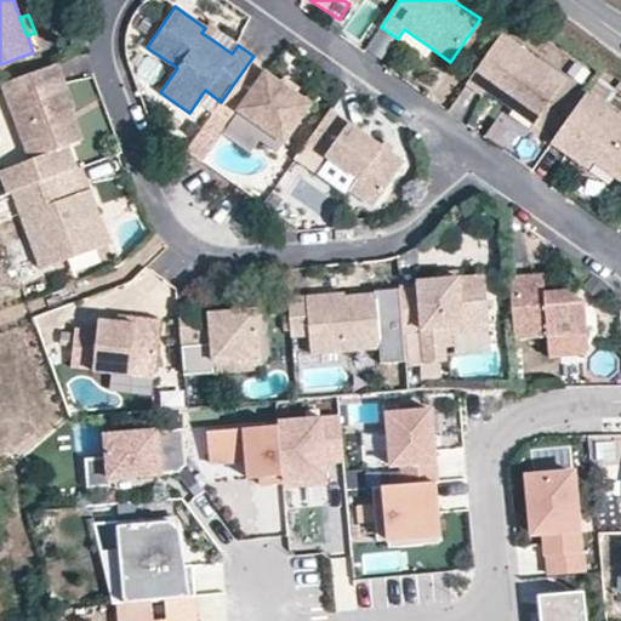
[(209,22),(205,28),(201,33),(211,39),(218,29),(209,22)]
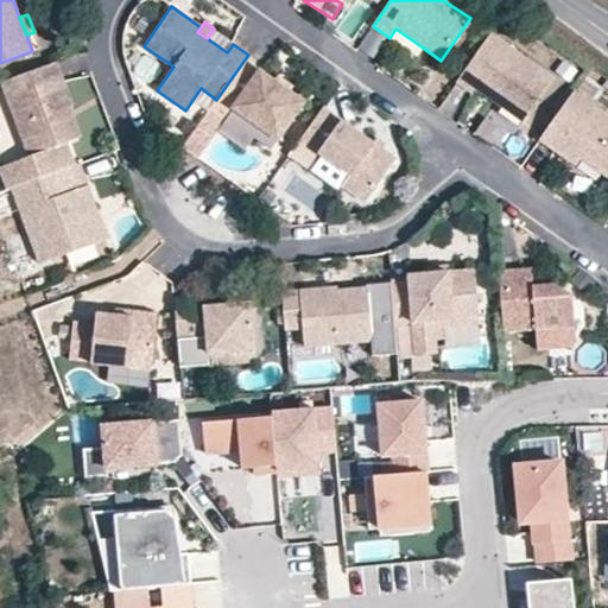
[(423,48),(396,29),(390,38),(417,57),(423,48)]
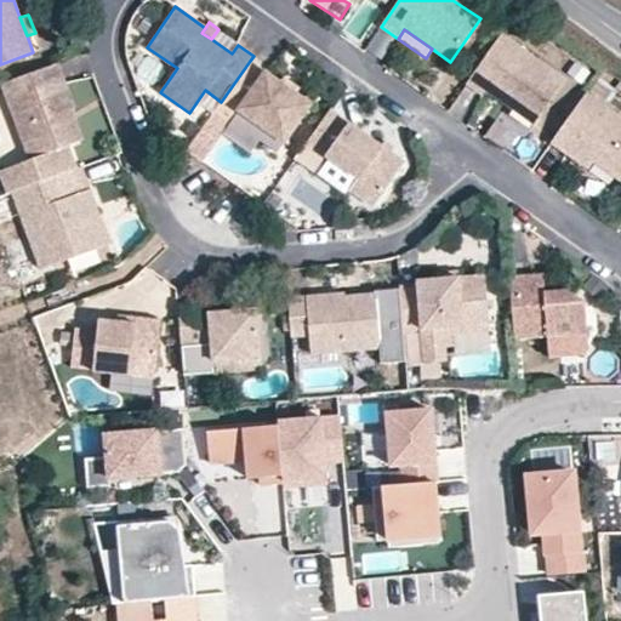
[(485,91),(534,125),(565,80),(501,34),(466,84),(482,96),(485,91)]
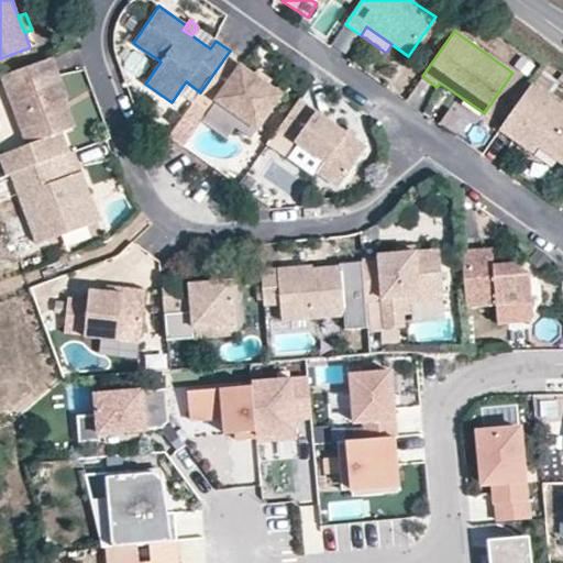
[(268,85),(255,75),(227,55),(200,92),(194,101),(208,112),(216,101),(257,130),(282,95),(268,85)]
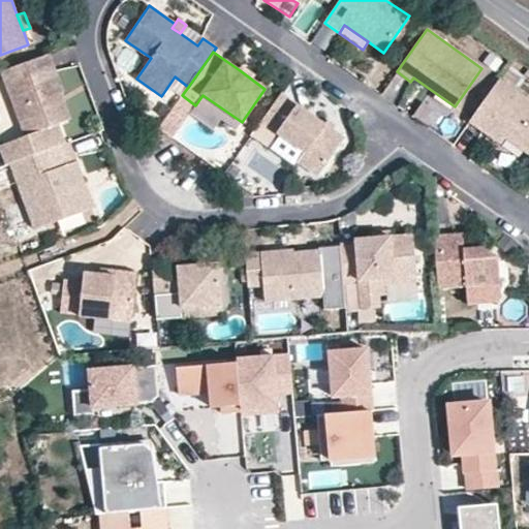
[(10,163),(66,143),(59,123),(70,119),(61,94),(63,93),(49,55),(1,72),(25,136),(0,145),(0,151),(5,165),(10,163)]
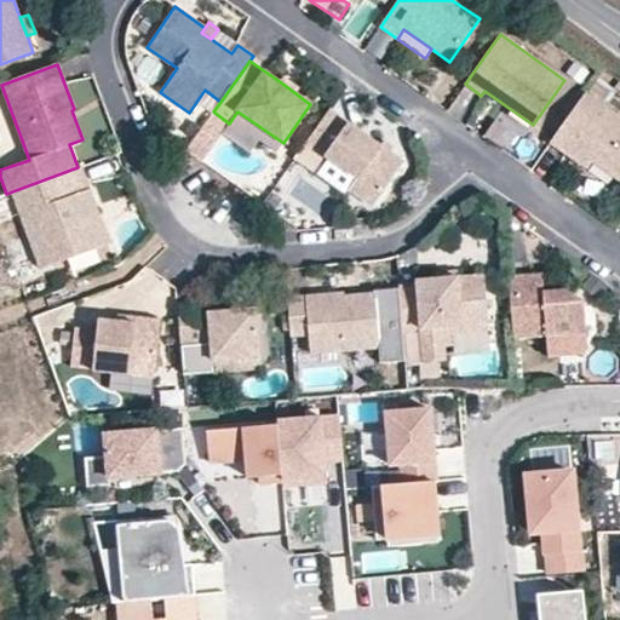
[(281,82),(296,93),(302,85),(286,75),(281,82)]
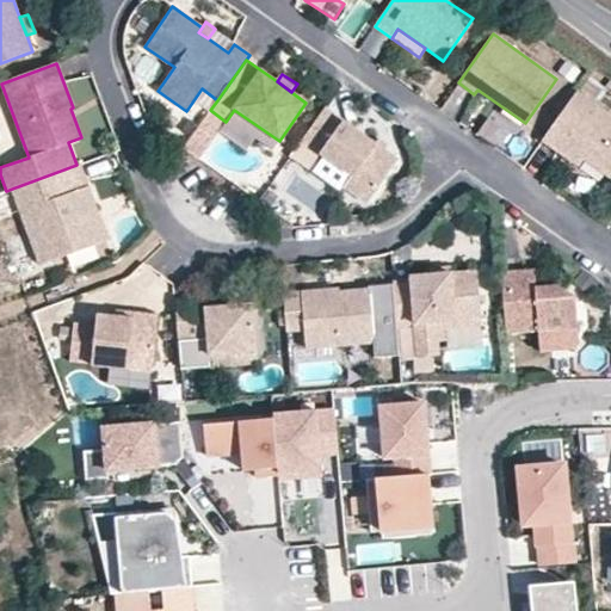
[(557,153),(563,144),(584,160),(610,179),(610,177),(610,116),(576,92),(542,141),(557,153)]
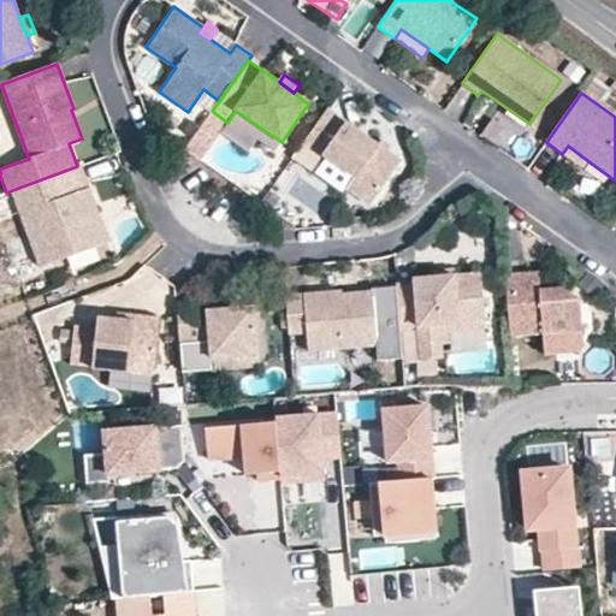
[(388,152),(378,144),(327,110),(303,144),(320,157),(321,155),(329,160),(354,177),(347,189),(369,206),(401,160),(388,152)]
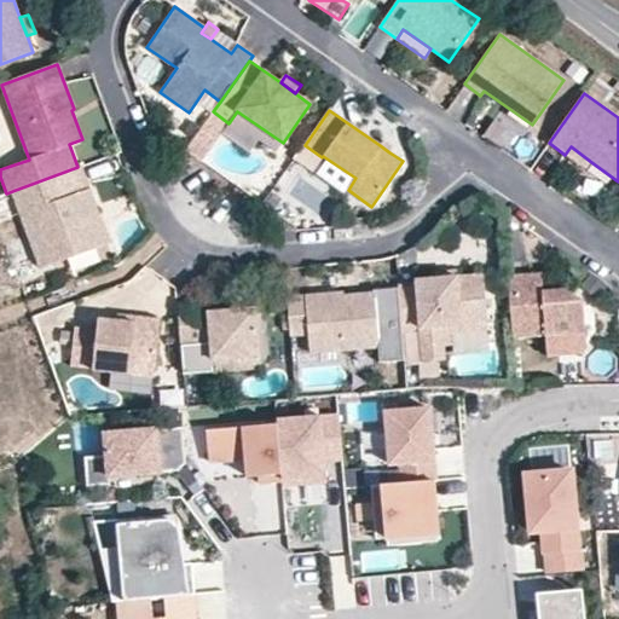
[(229,123),(213,111),(185,150),(202,162),(229,123)]
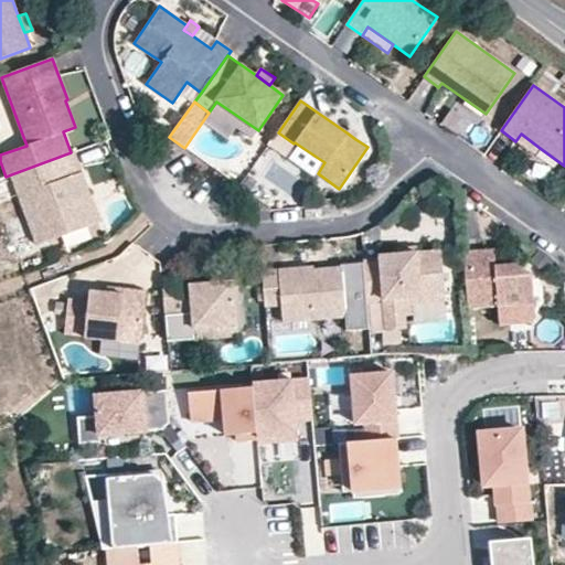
[(355,139),(359,134),(350,128),(347,132),(355,139)]
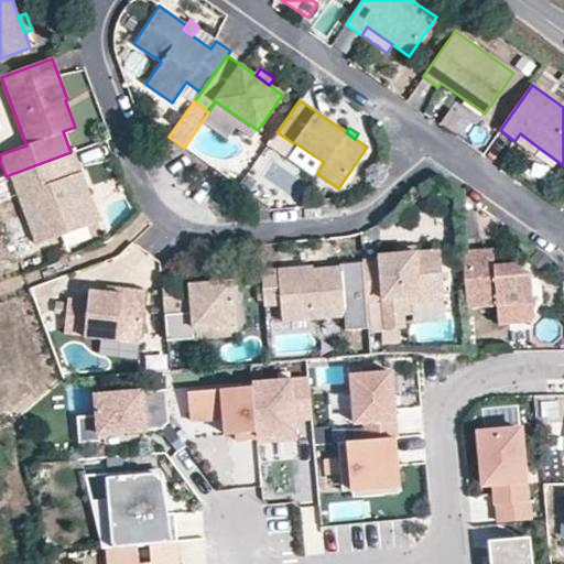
[(293,143),(278,132),(268,145),(284,156),(293,143)]
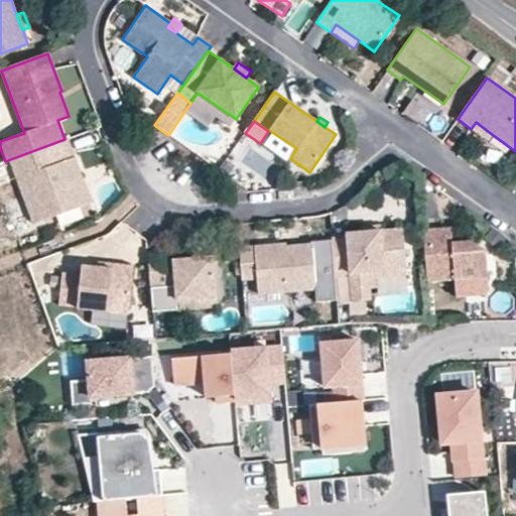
[(476,122),(471,129),(489,141),(493,135),(476,122)]
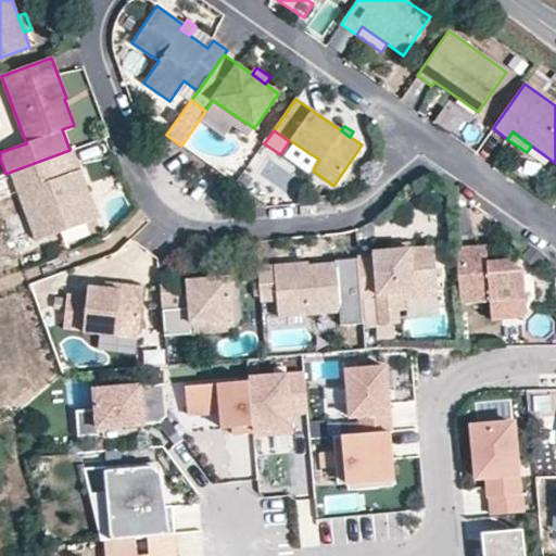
[(74,149),(80,165),(109,155),(103,138),(74,149)]
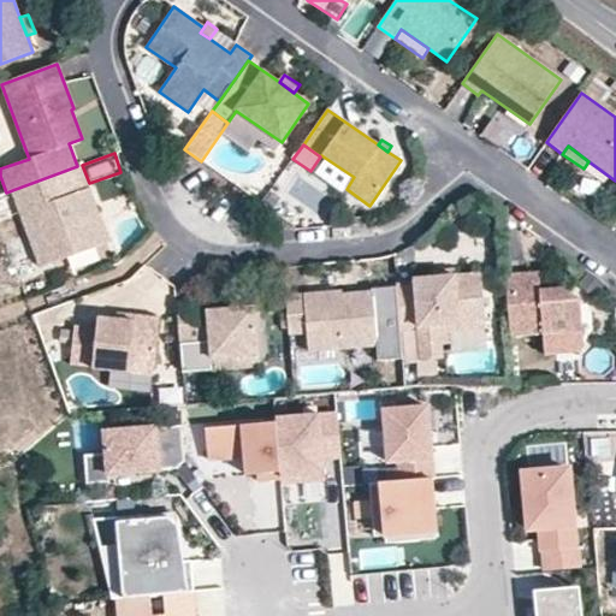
[(354,177),(329,160),(317,176),(343,194),(347,189),(354,177)]
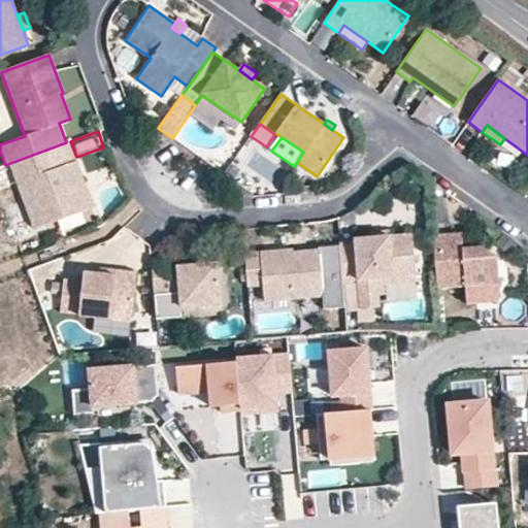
[(84,211),(74,186),(84,183),(68,141),(66,142),(10,163),(34,229),(84,211)]
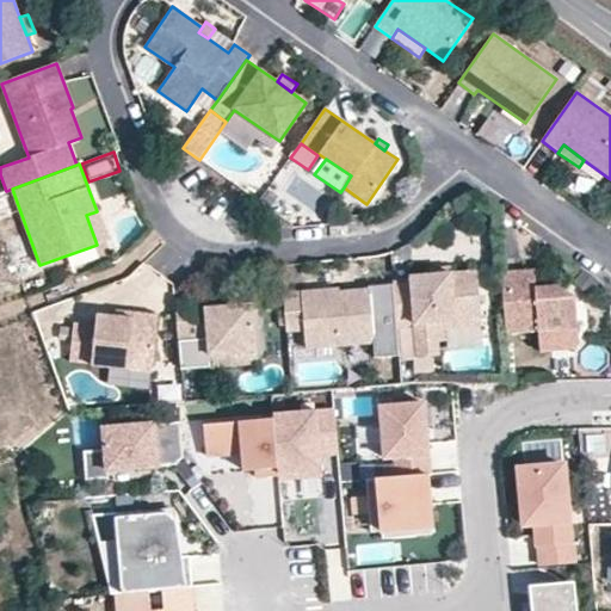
[(107,240),(97,211),(86,215),(97,245),(107,240)]
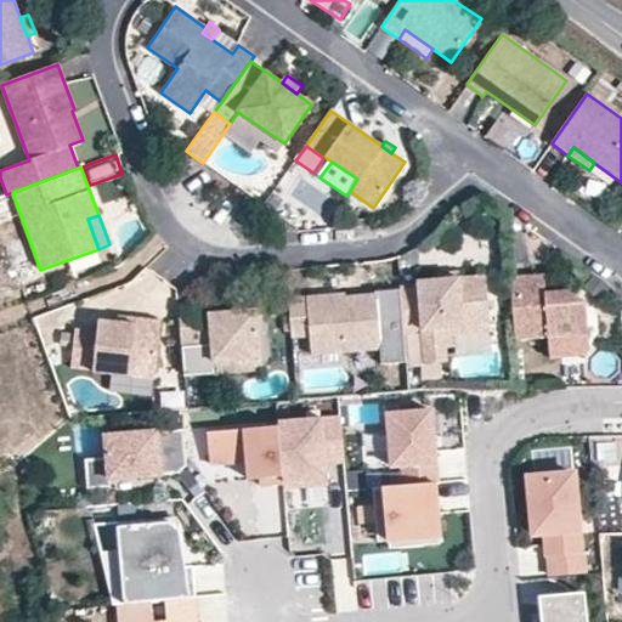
[(515,339),(547,337),(549,357),(584,355),(589,349),(586,304),(567,290),(546,293),(544,275),(510,277),(515,339)]
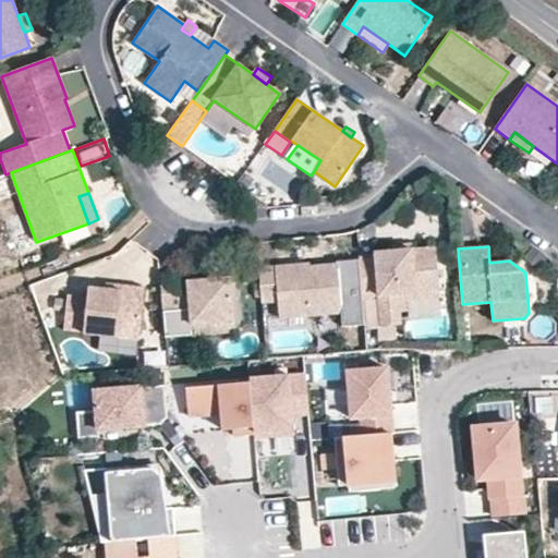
[(392,251),(373,252),(373,256),(359,257),(362,299),(378,298),(379,314),(400,313),(399,295),(439,292),(436,247),(412,250),(392,251)]
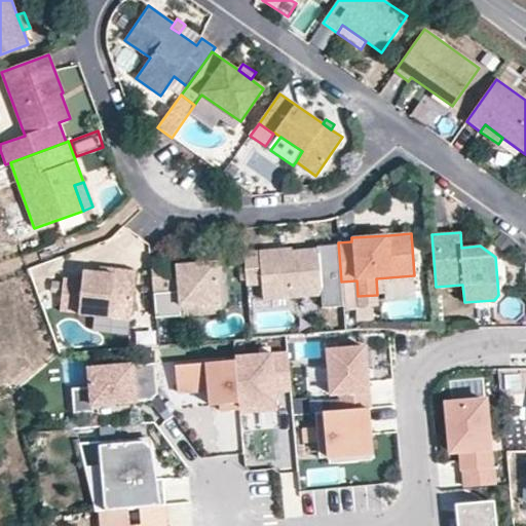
[(341,282),(338,242),(317,245),(317,250),(300,252),(301,256),(292,256),(292,252),(292,250),(245,253),(247,286),(261,285),(263,300),(322,296),(323,305),(343,304),(341,282)]
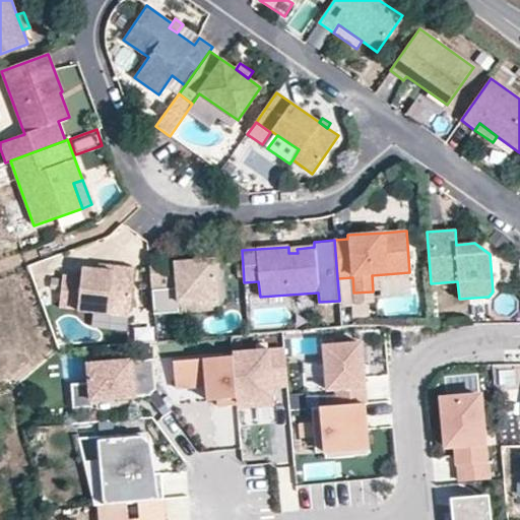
[(31,276),(62,266),(58,255),(27,266),(31,276)]
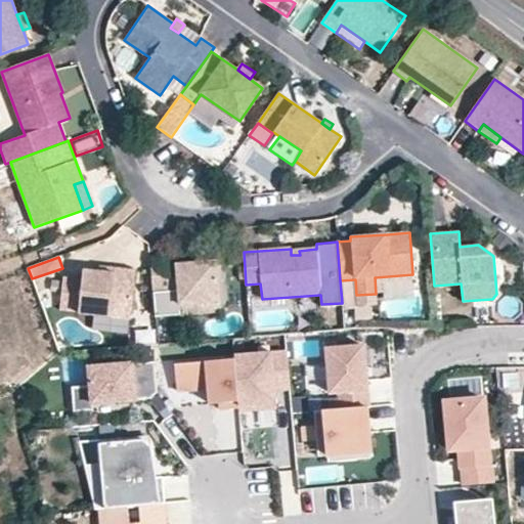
[(194,262),(174,263),(173,258),(150,260),(155,315),(179,313),(178,304),(220,301),(217,260),(194,262)]
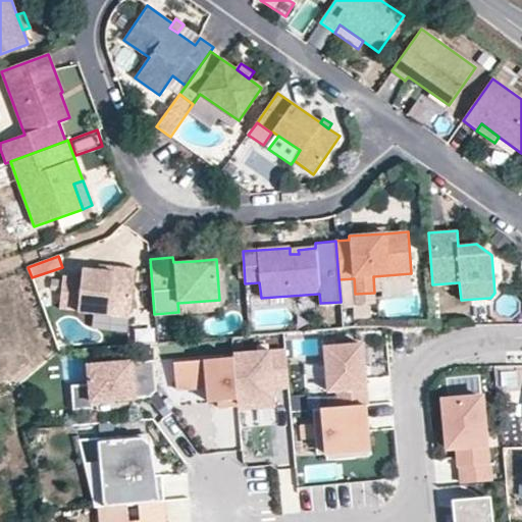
[(77,311),(129,317),(135,269),(113,267),(113,271),(98,270),(82,268),(81,278),(62,276),(59,308),(77,310),(77,311)]
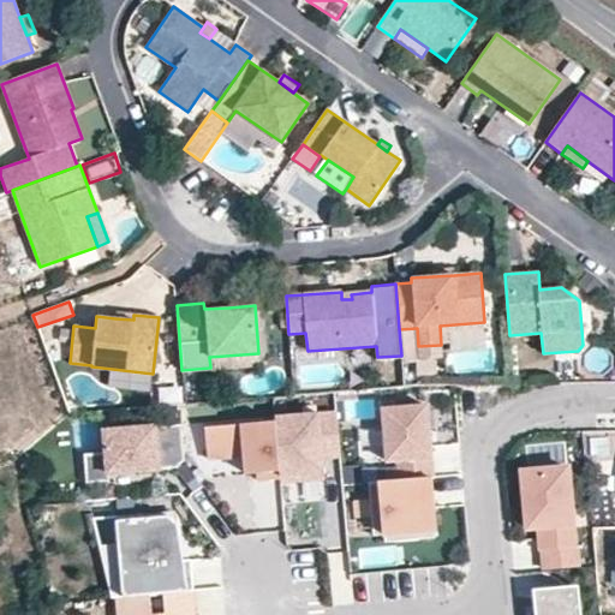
[(448,332),(484,329),(484,322),(440,326),(441,345),(449,344),(448,332)]
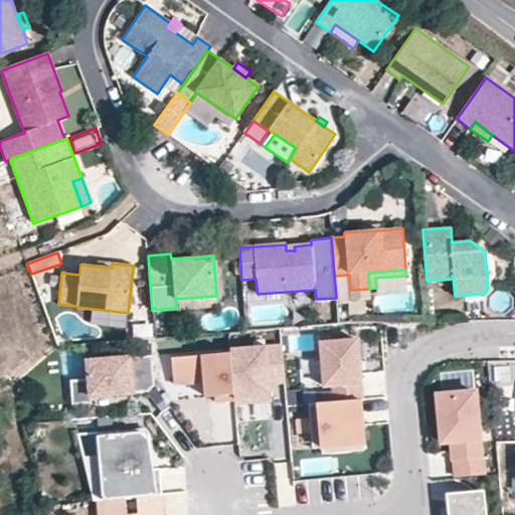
[(350,290),(351,301),(370,300),(369,289),(350,290)]
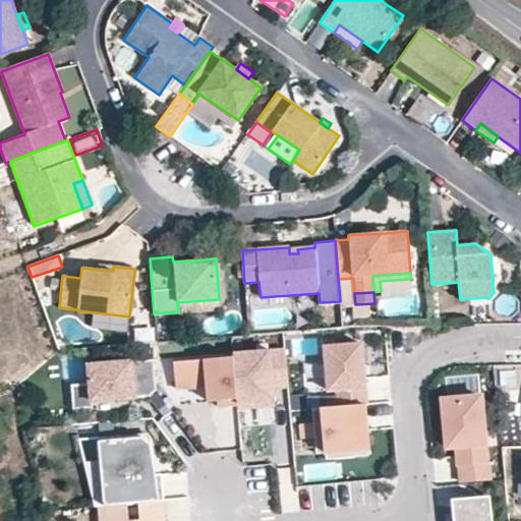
[(219,299),(177,302),(178,311),(220,308),(219,299)]
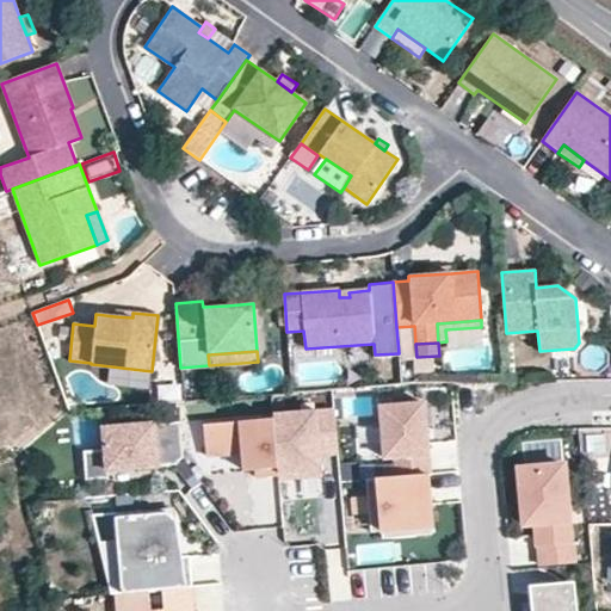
[(397,476),(430,474),(424,403),(382,407),(387,461),(396,460),(397,476)]
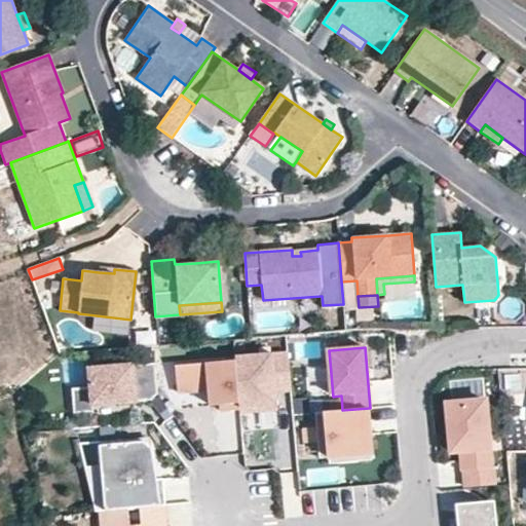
[(235,355),(235,359),(239,410),(239,413),(277,409),(276,392),(292,391),(288,351),(235,355)]
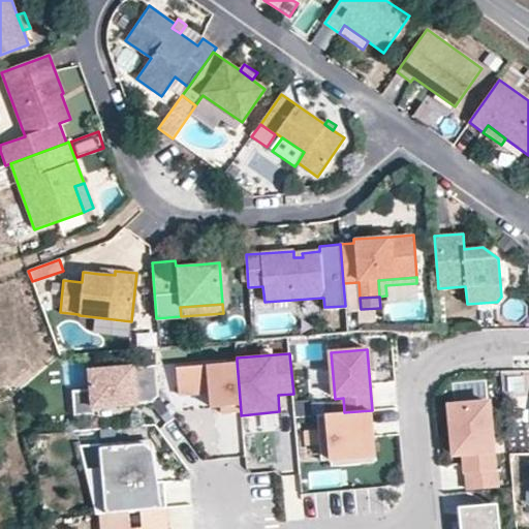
[(237,361),(175,366),(178,394),(211,392),(212,408),(222,407),(223,414),(241,412),(237,361)]
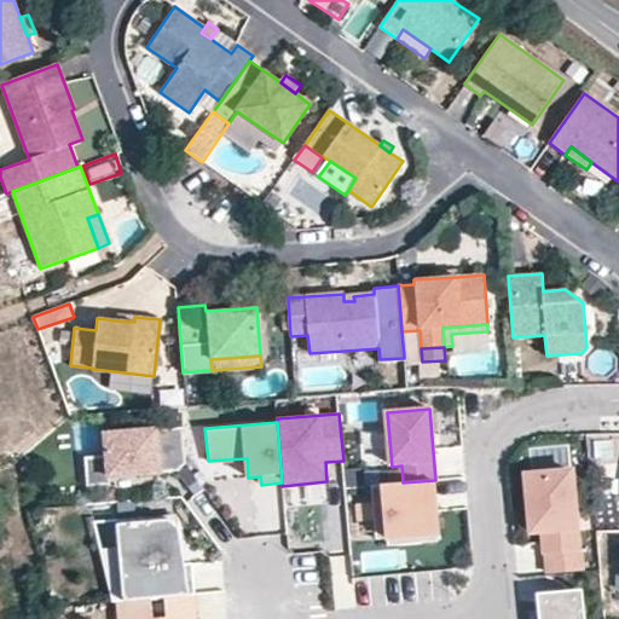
[(179,472),(186,463),(183,428),(103,435),(105,457),(106,478),(109,478),(179,472)]
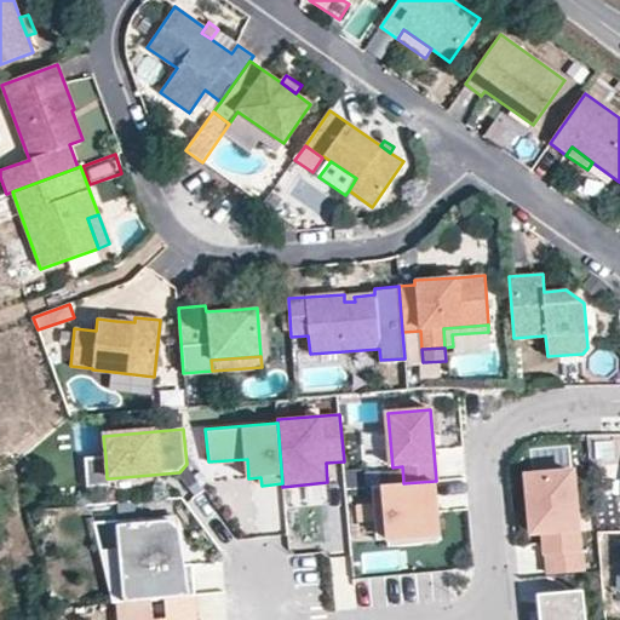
[(109,478),(107,478),(105,458),(84,459),(86,487),(109,486),(109,478)]
